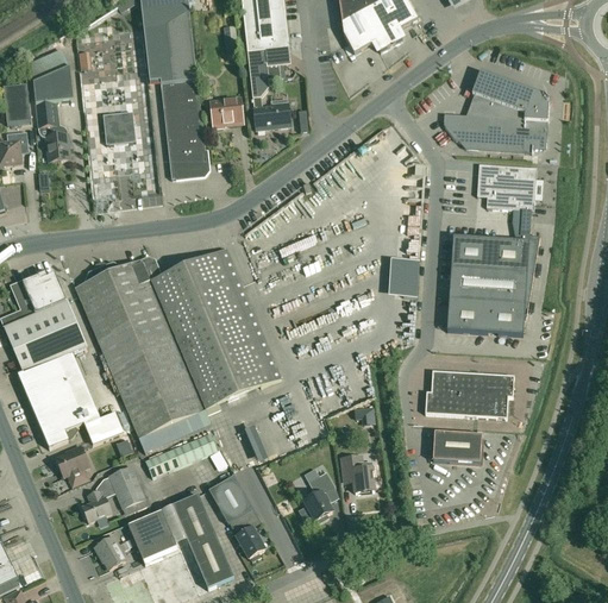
[(249,60),(249,61),(287,56),(286,44),(282,44),(282,42),(287,35),(283,0),(242,0),(246,38),(240,39),(243,61),(249,60)]
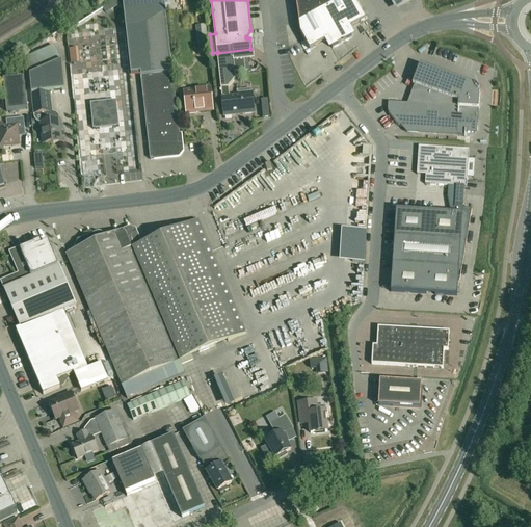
[(294,0),(297,19),(322,5),(330,0),(294,0)]
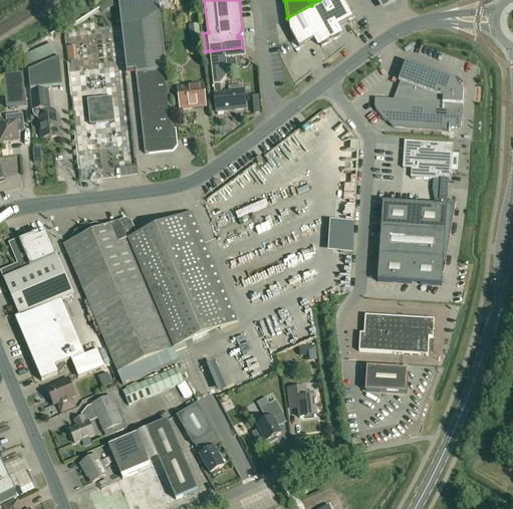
[(320,20),(333,13),(338,22),(351,14),(343,0),(319,0),(311,5),(320,20)]
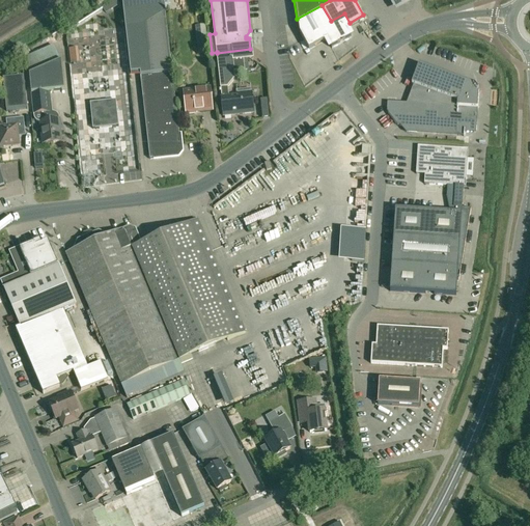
[(345,25),(350,23),(344,14),(331,21),(322,5),(297,19),(299,28),(308,45),(326,35),(331,44),(350,33),(345,25)]
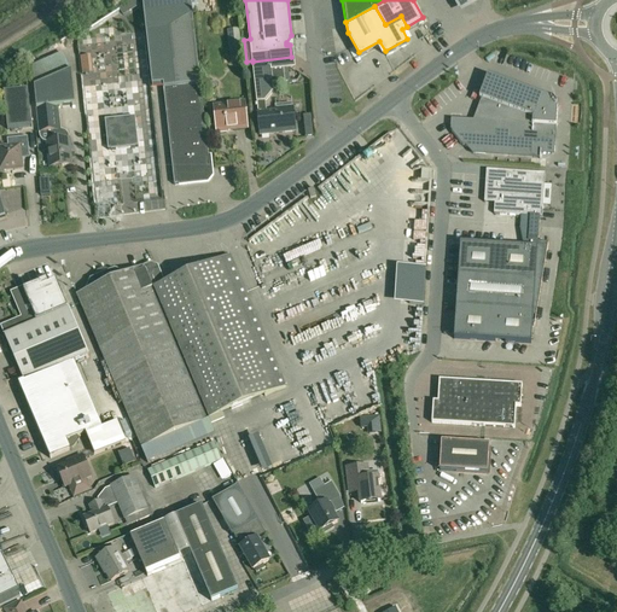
[(209,170),(199,79),(191,10),(151,34),(155,60),(172,59),(174,82),(162,83),(173,180),(205,176),(209,170)]
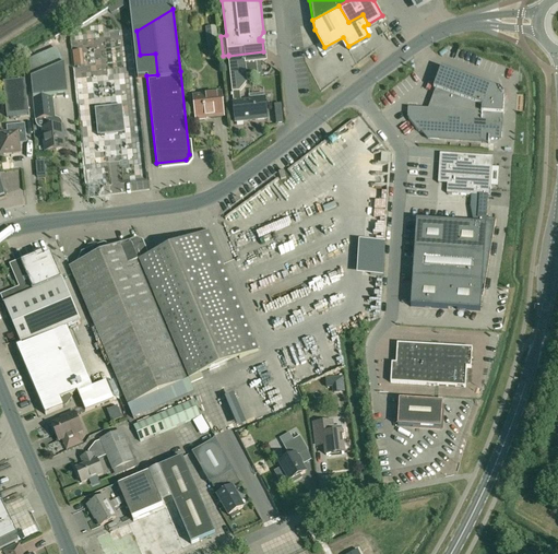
[(217,42),(215,22),(204,23),(206,43),(217,42)]
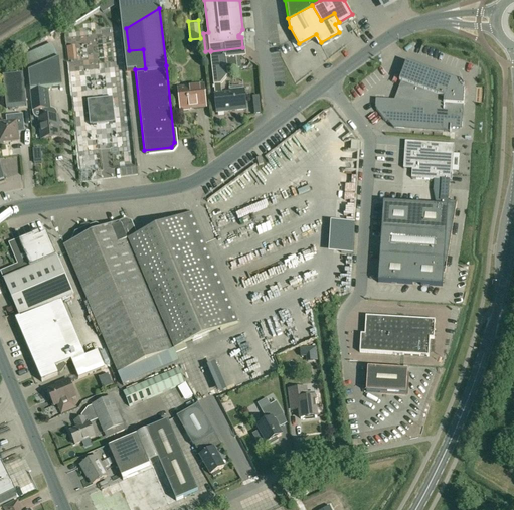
[(210,51),(212,80),(213,80),(214,91),(213,91),(215,108),(244,105),(242,88),(220,91),(219,79),(226,70),(225,65),(240,64),(239,56),(241,56),(241,52),(244,51),(242,51),(242,47),(210,51)]
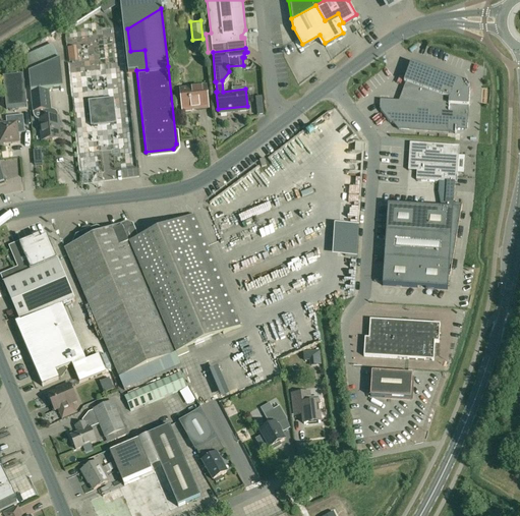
[(60,55),(29,68),(31,97),(48,96),(47,86),(62,83),(60,55)]
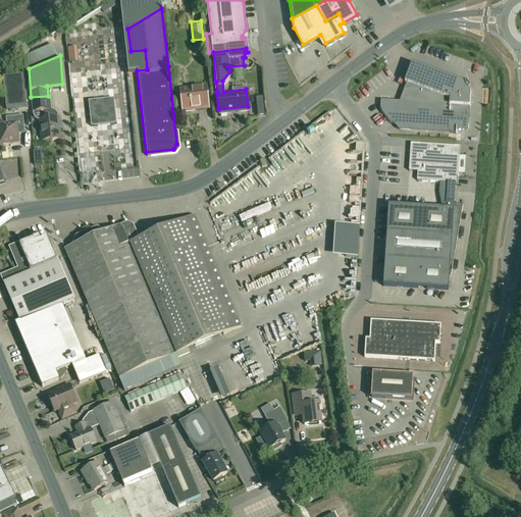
[(389,118),(464,123),(466,102),(468,102),(469,87),(464,79),(411,59),(404,78),(405,79),(399,97),(379,96),(379,105),(389,118)]
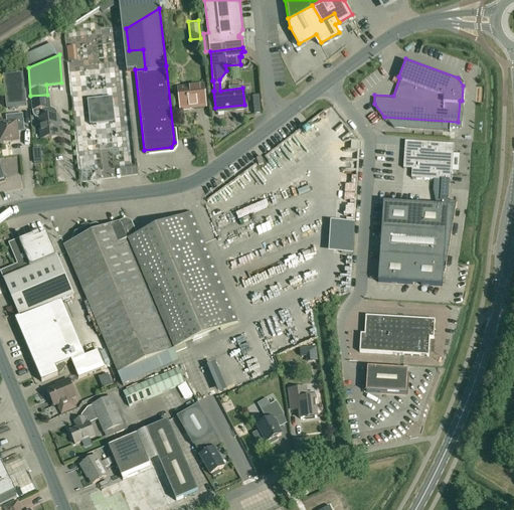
[(3,73),(6,104),(26,102),(23,71),(3,73)]
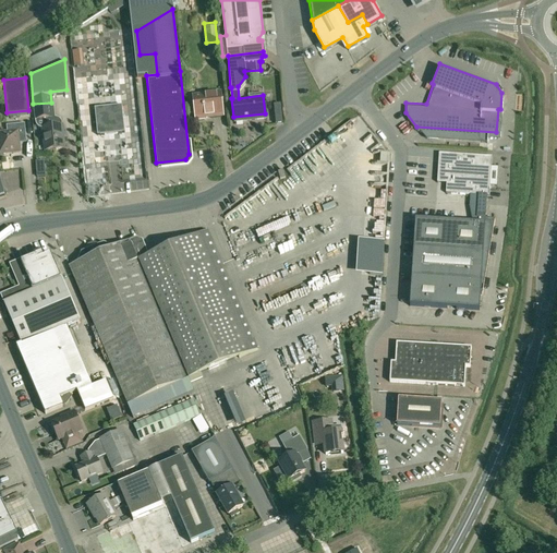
[(194,113),(221,110),(219,87),(204,89),(204,92),(192,93),(194,113)]
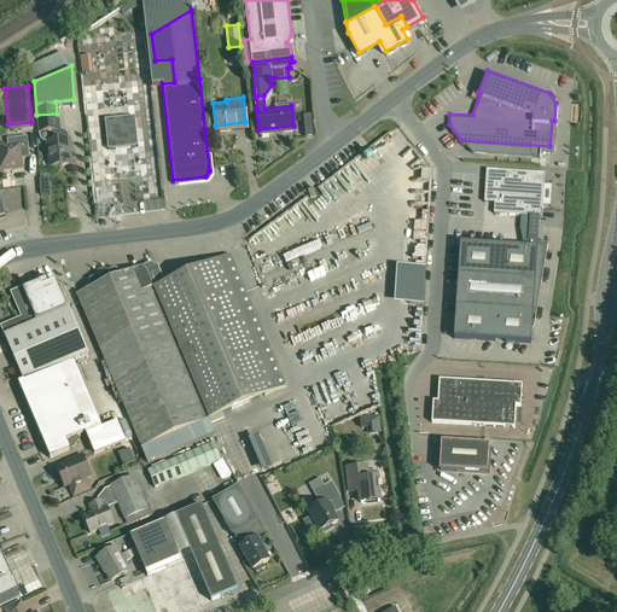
[(57,114),(36,115),(39,129),(39,132),(42,135),(45,137),(46,137),(69,134),(68,129),(67,128),(64,126),(62,126),(59,124),(58,124),(57,114)]
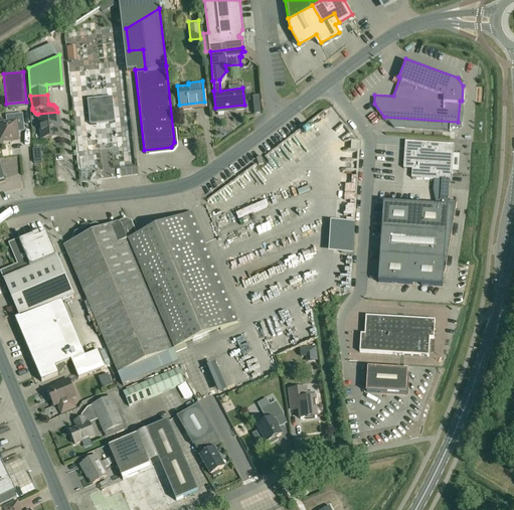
[(15,125),(23,124),(21,109),(4,111),(5,118),(0,118),(0,136),(17,135),(15,125)]
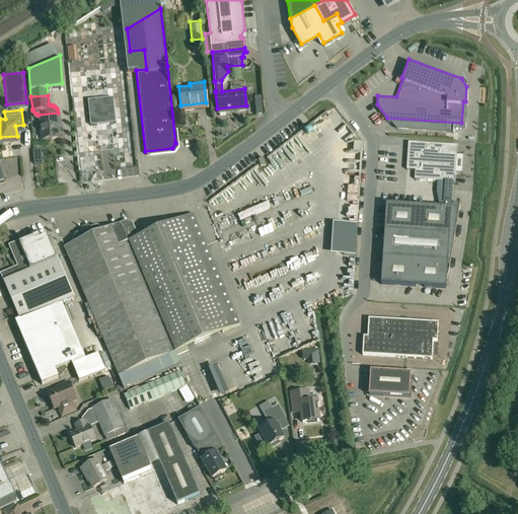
[(58,113),(39,115),(42,136),(59,134),(58,113)]
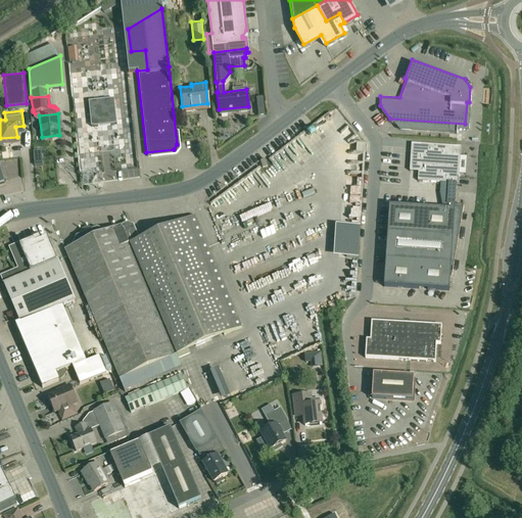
[(117,144),(114,119),(90,121),(93,147),(117,144)]
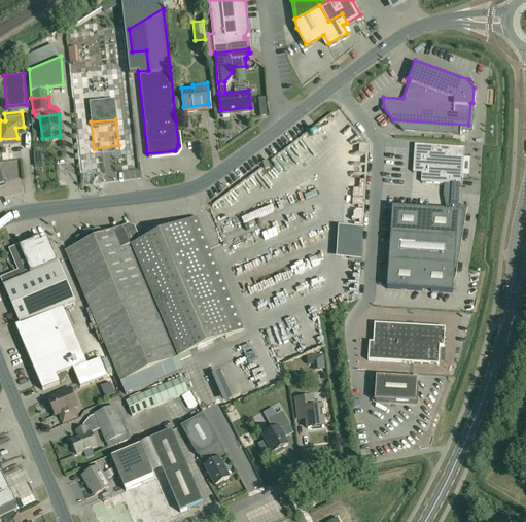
[(422,141),(414,141),(414,149),(415,149),(414,168),(420,169),(420,178),(443,179),(442,188),(450,189),(449,201),(457,202),(458,180),(461,180),(461,171),(468,172),(469,153),(462,152),(463,143),(422,141)]
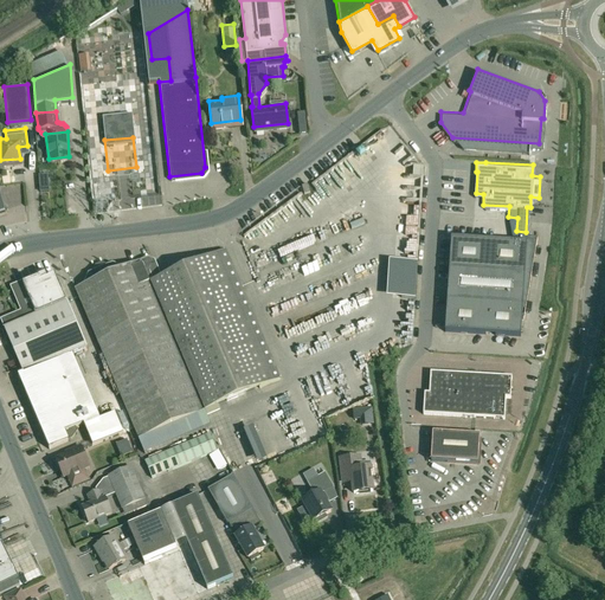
[(513,237),(450,233),(444,327),(520,331),(521,314),(522,314),(536,233),(527,232),(516,231),(516,237),(513,237)]
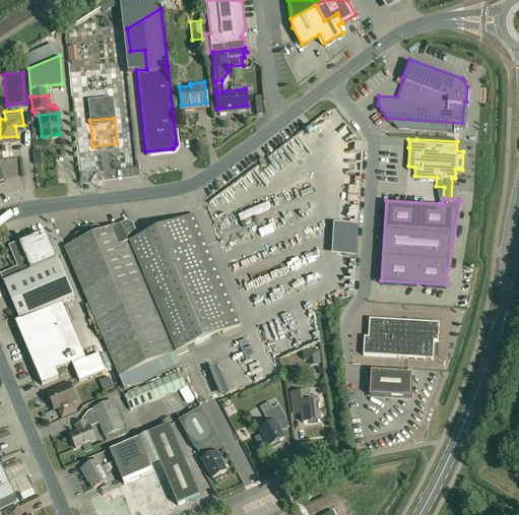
[(131,220),(126,218),(105,228),(95,222),(91,223),(86,221),(81,223),(79,230),(75,231),(72,239),(73,240),(63,244),(124,385),(180,361),(177,353),(188,349),(186,343),(240,320),(193,210),(136,235),(131,220)]
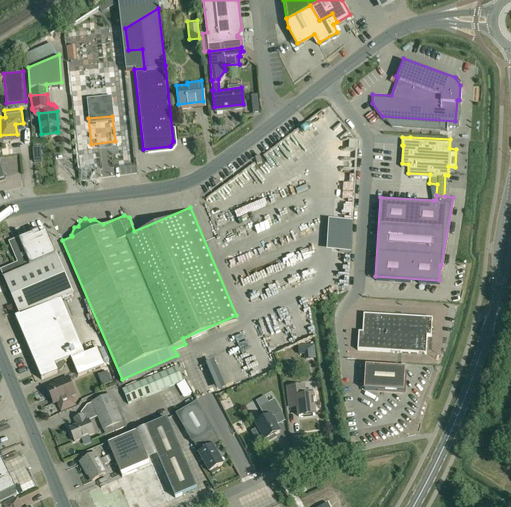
[(31,231),(43,257),(30,262),(12,270),(2,274),(18,312),(14,314),(40,375),(57,368),(54,361),(58,359),(62,357),(70,354),(48,300),(72,290),(45,228),(39,231),(37,227),(31,230),(31,231)]
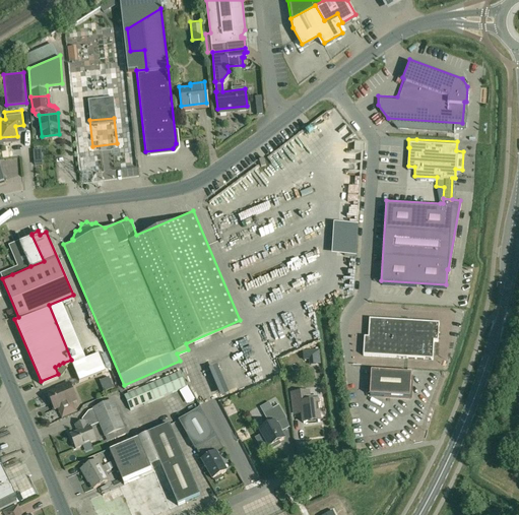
[(44,261),(31,235),(18,240),(30,266),(44,261)]
